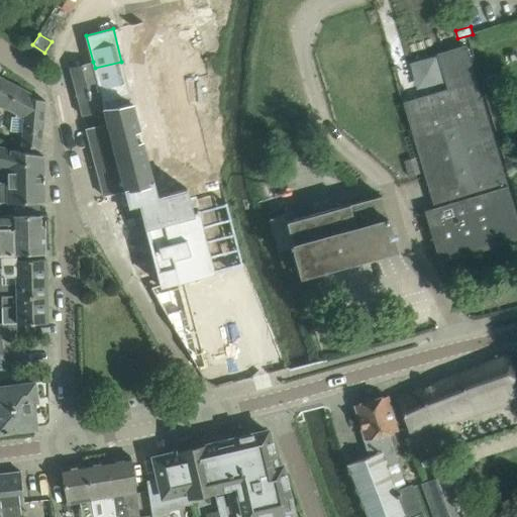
[(447,89),(435,93),(482,250),(516,239),(516,215),(466,44),(437,53),(447,89)]
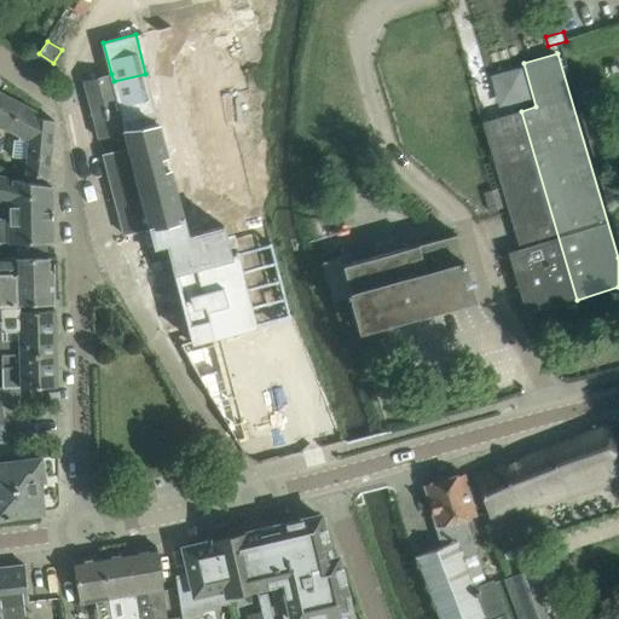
[(111,74),(84,81),(98,138),(125,131),(126,131),(126,128),(123,120),(114,81),(111,74)]
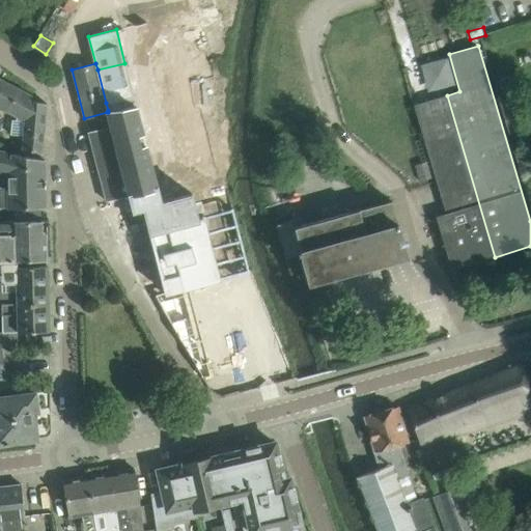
[(124,63),(98,70),(106,103),(134,95),(124,63)]
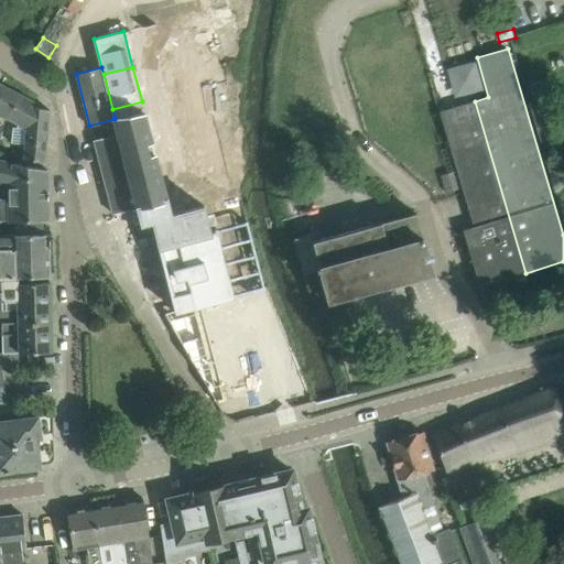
[(45,163),(50,109),(32,106),(34,101),(0,83),(0,112),(26,127),(13,126),(12,142),(25,143),(24,159),(45,163)]
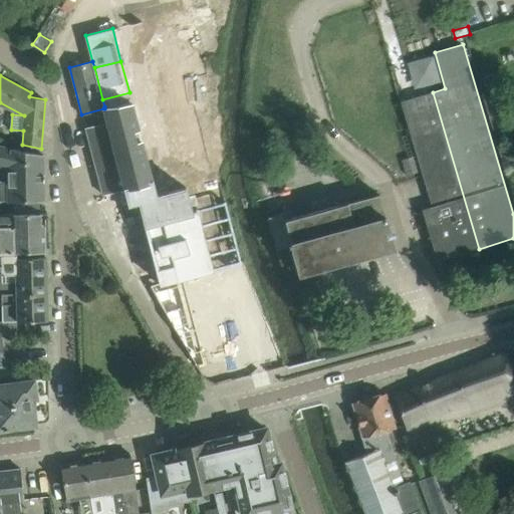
[(479,249),(433,92),(401,101),(432,206),(422,209),(437,258),(438,261),(479,249)]
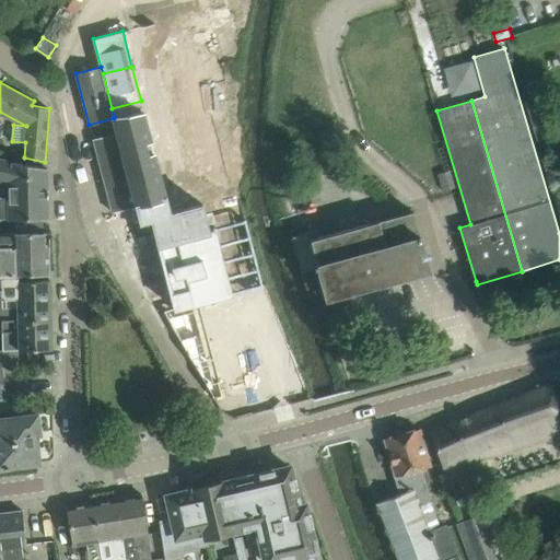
[(117,133),(93,140),(112,211),(136,205),(140,222),(152,219),(167,281),(171,291),(175,308),(233,294),(217,229),(209,231),(202,205),(171,212),(144,109),(114,116),(114,118),(113,118),(117,133)]
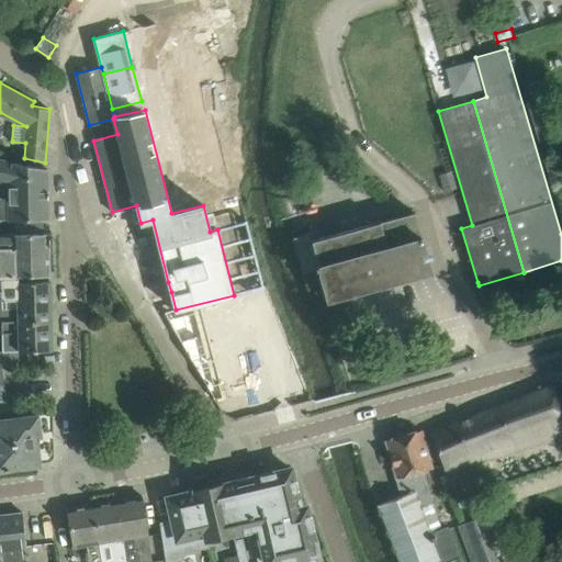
[(48,218),(47,169),(0,159),(0,181),(1,181),(1,199),(0,198),(0,217),(9,218),(9,220),(20,220),(20,231),(43,231),(42,220),(48,218)]
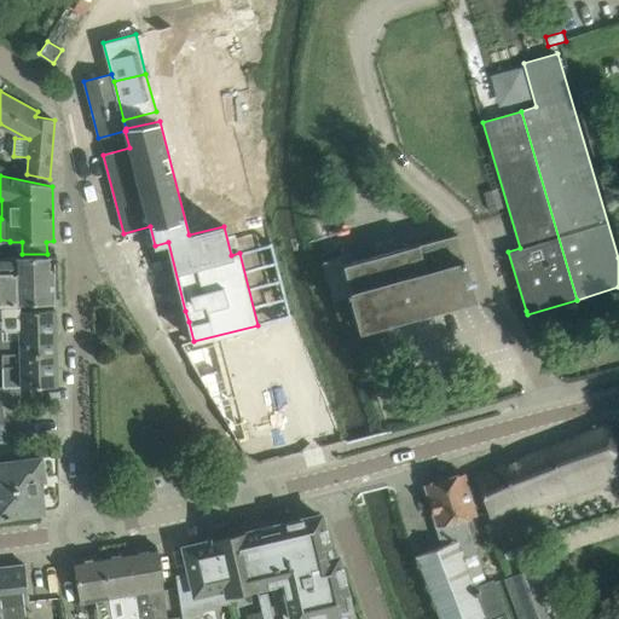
[(499,189),(485,192),(490,213),(505,208),(499,189)]
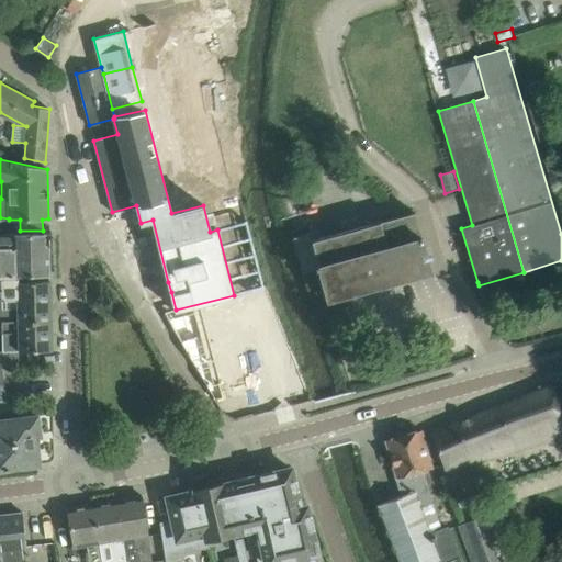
[(236,197),(224,200),(226,209),(238,205),(236,197)]
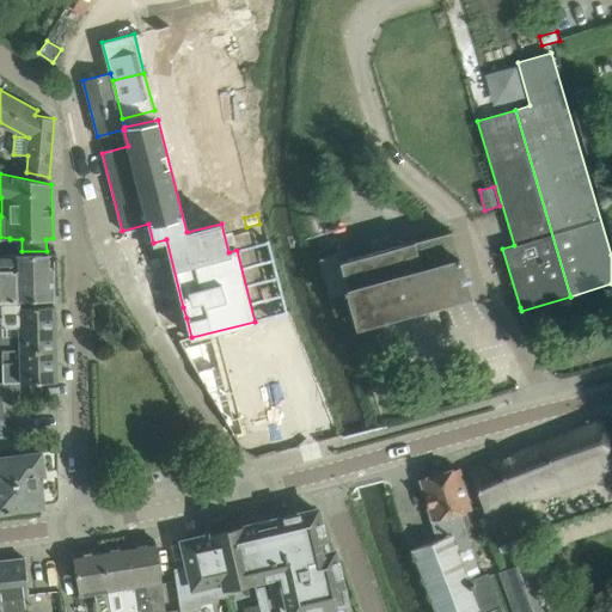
[(470,294),(464,271),(460,257),(458,258),(451,231),(340,261),(337,252),(322,257),(342,329),(470,294)]
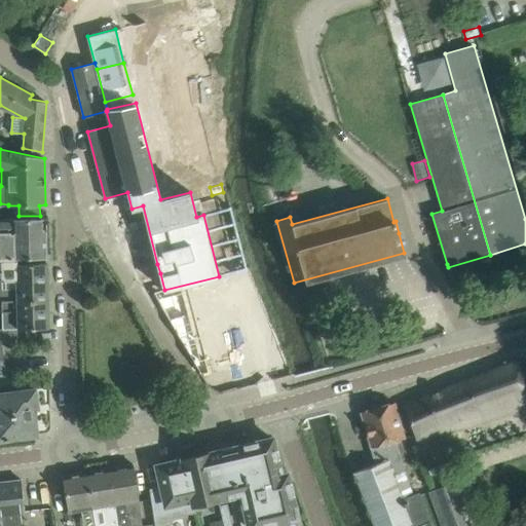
[(46,258),(46,233),(46,232),(46,218),(40,219),(40,216),(19,216),(19,219),(0,218),(0,258),(17,258),(46,258)]
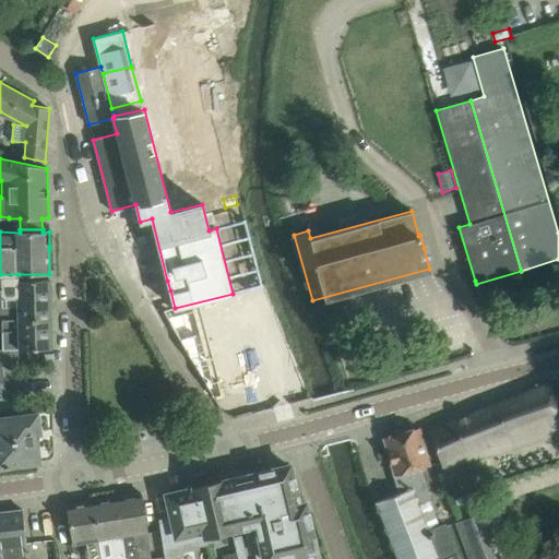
[(50,320),(49,281),(49,278),(19,280),(19,274),(0,274),(0,319),(2,319),(50,320)]
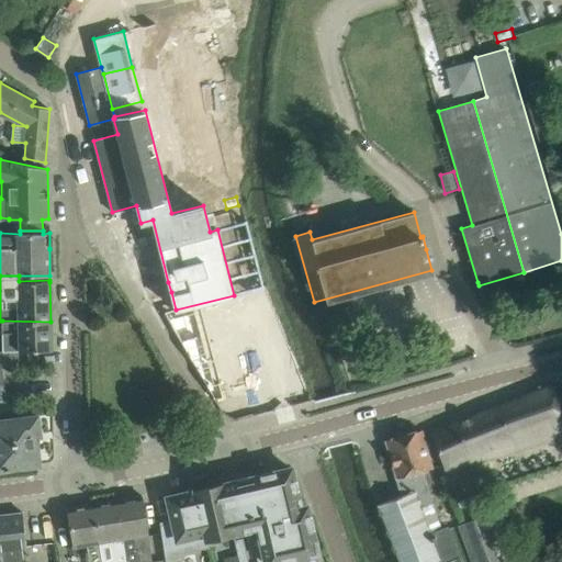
[(195,312),(183,315),(187,328),(199,325),(195,312)]
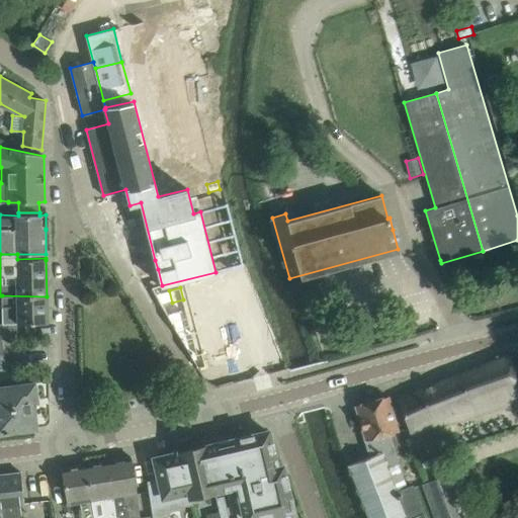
[(169,290),(155,294),(162,306),(172,303),(169,290)]
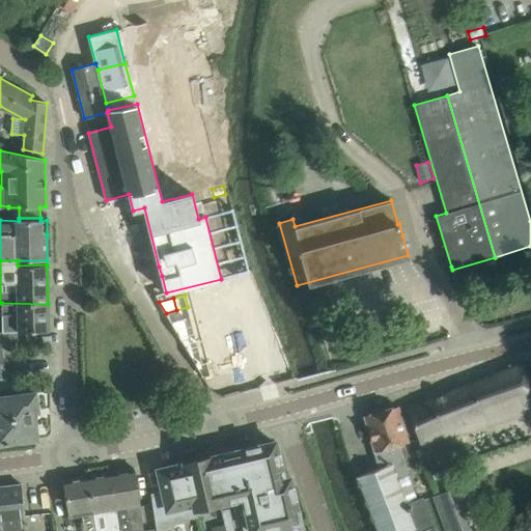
[(49,331),(48,304),(2,303),(2,332),(0,331),(0,345),(1,345),(18,345),(18,332),(49,331)]
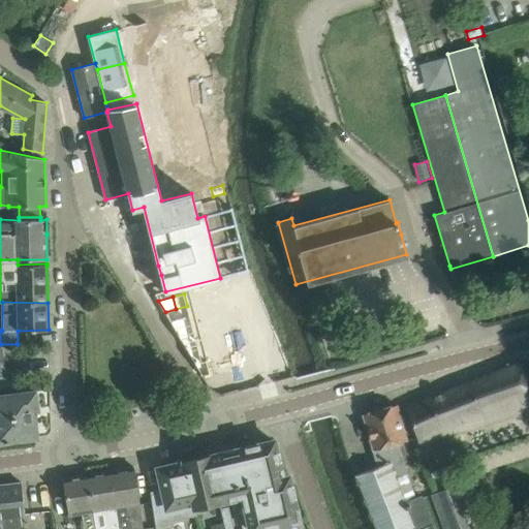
[(176,309),(165,312),(169,320),(189,315),(187,306),(176,309)]
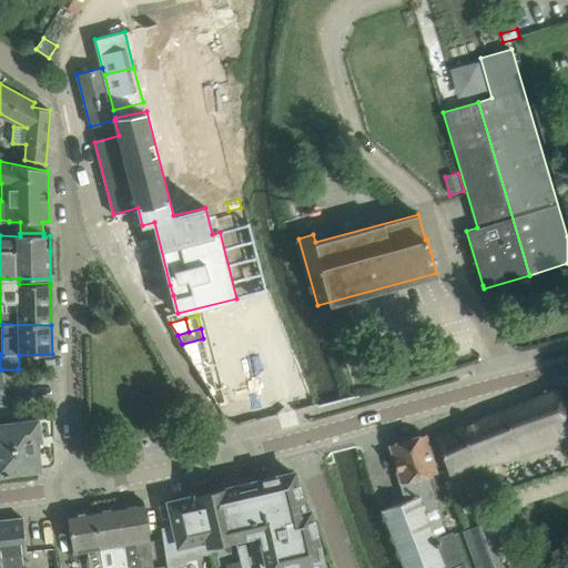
[(203,338),(182,344),(188,352),(205,347),(203,338)]
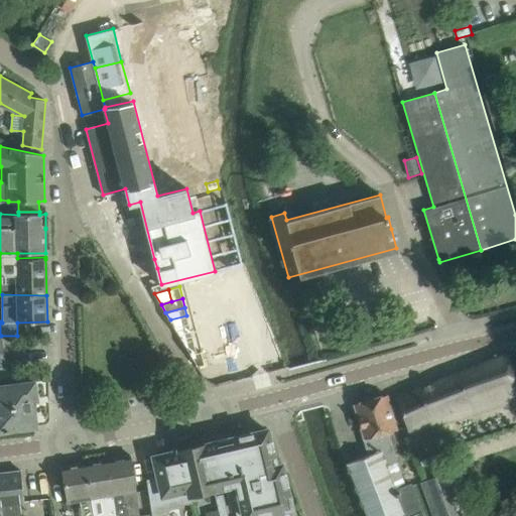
[(186,315),(170,319),(174,328),(188,324),(186,315)]
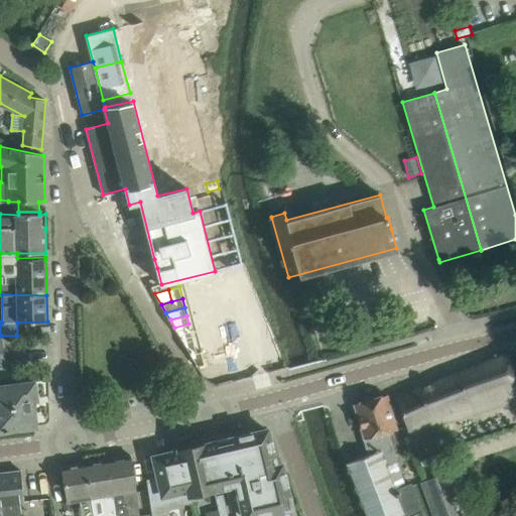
[(188,324),(174,328),(178,335),(191,332),(188,324)]
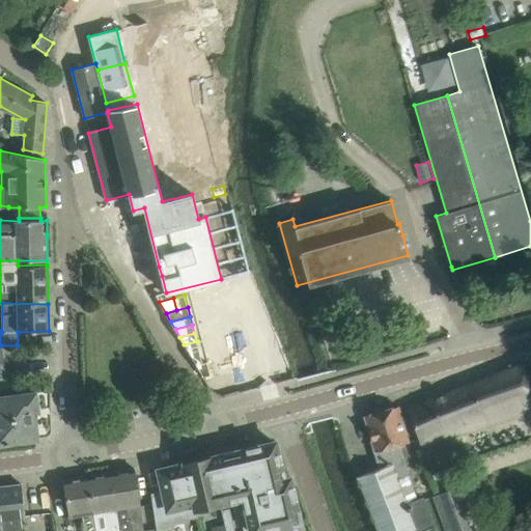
[(197,341),(184,344),(189,352),(199,350),(197,341)]
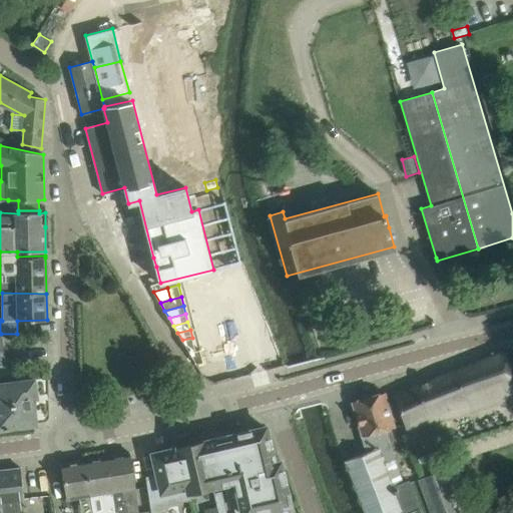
[(192,338),(182,340),(189,353),(195,351),(192,338)]
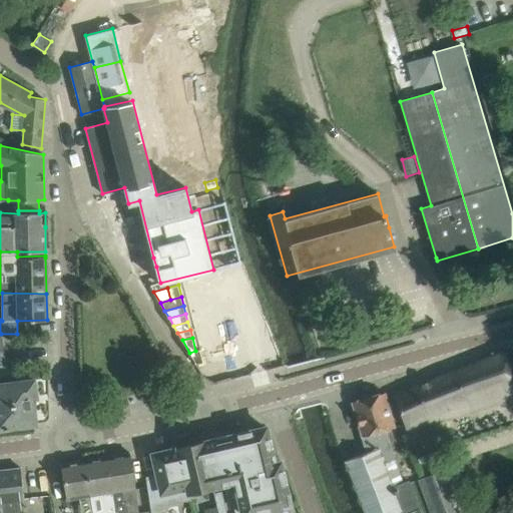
[(195,351),(189,353),(196,365),(203,363),(200,350),(195,351)]
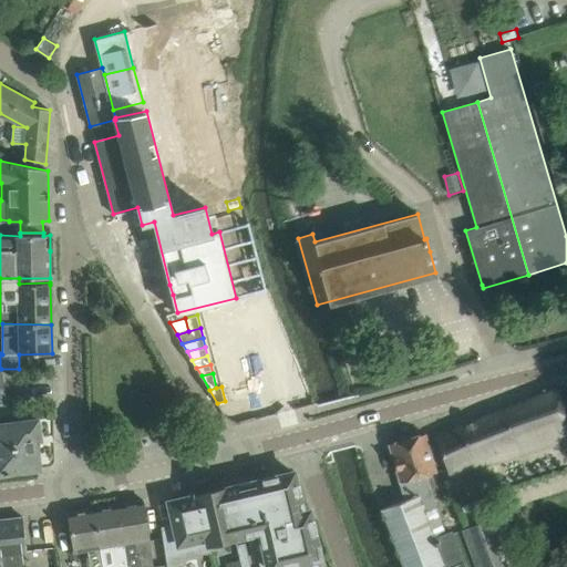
[(566,437),(566,399),(562,387),(540,395),(502,410),(436,437),(445,457),(453,478),(492,463),(566,437)]
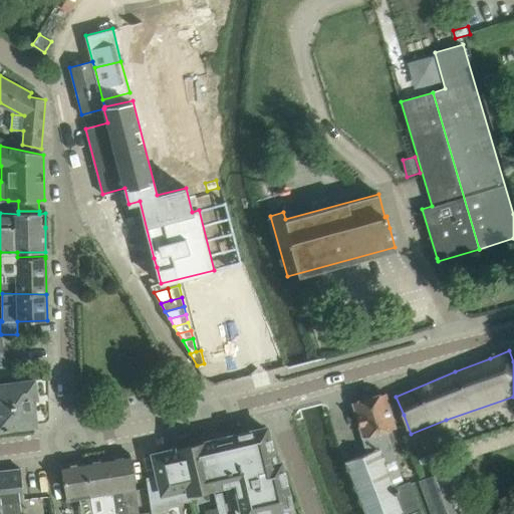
[(0,429),(36,425),(32,398),(36,397),(34,379),(0,384),(0,429)]
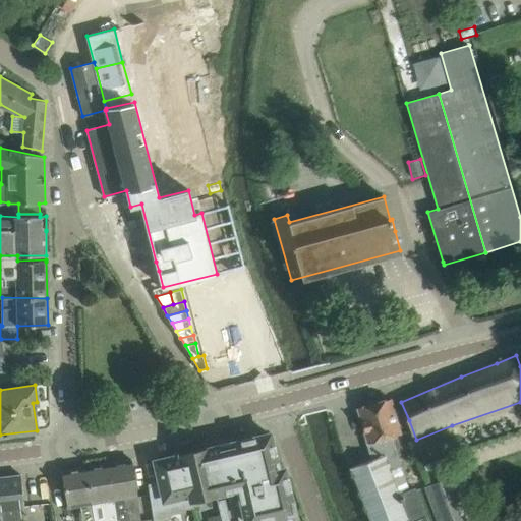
[(426,520),(414,488),(409,490),(404,476),(394,480),(390,469),(401,466),(393,437),(400,435),(396,417),(390,398),(358,407),(363,427),(372,459),(350,467),(369,520),(426,520)]
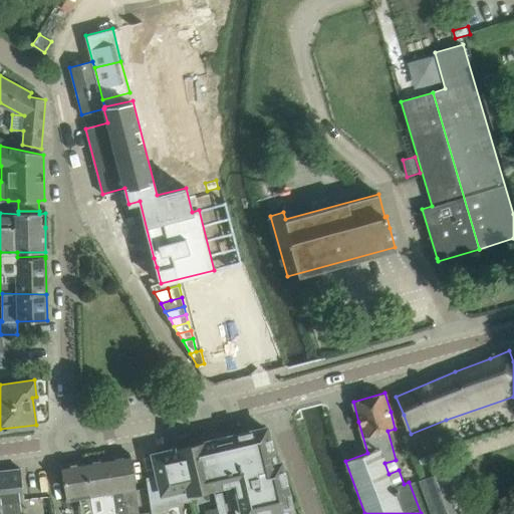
[(252,513),(290,505),(280,463),(274,464),(266,428),(204,443),(214,487),(236,482),(238,488),(239,495),(241,502),(242,509),(243,513),(252,513)]
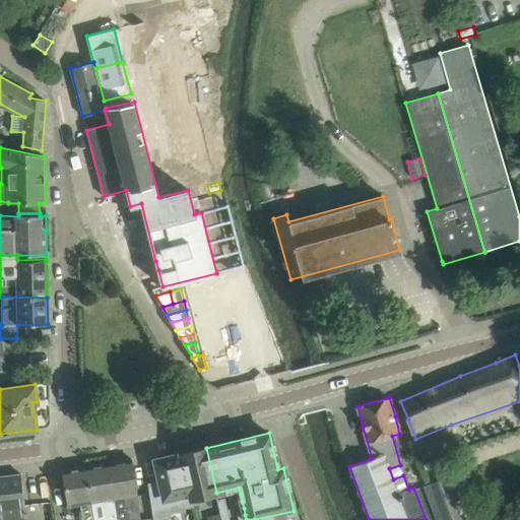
[(446,434),(425,443),(431,459),(453,450),(446,434)]
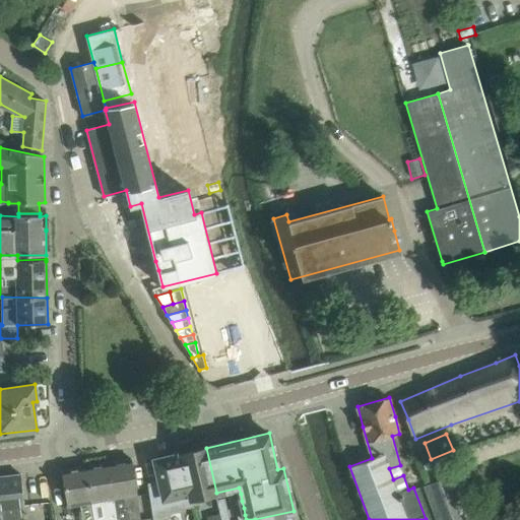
[(206,448),(181,454),(191,499),(192,499),(216,493),(206,448)]
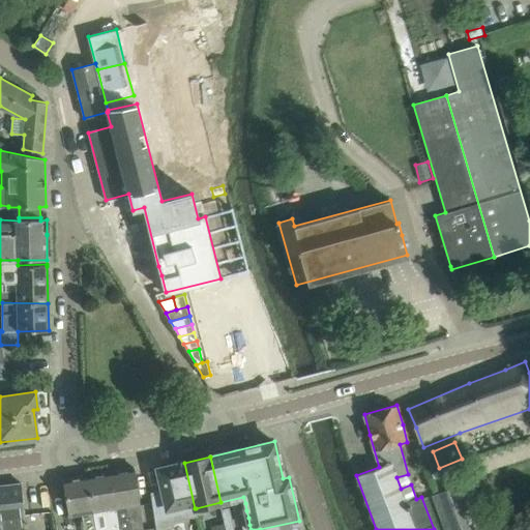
[(195,508),(184,463),(158,469),(163,489),(150,492),(155,529),(165,529),(173,528),(172,522),(198,516),(196,508),(195,508)]
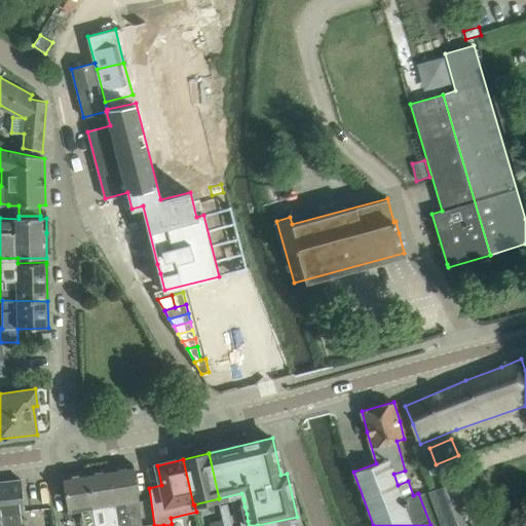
[(139,500),(134,463),(109,467),(118,525),(128,525),(130,525),(129,525),(139,525),(143,525),(139,500)]
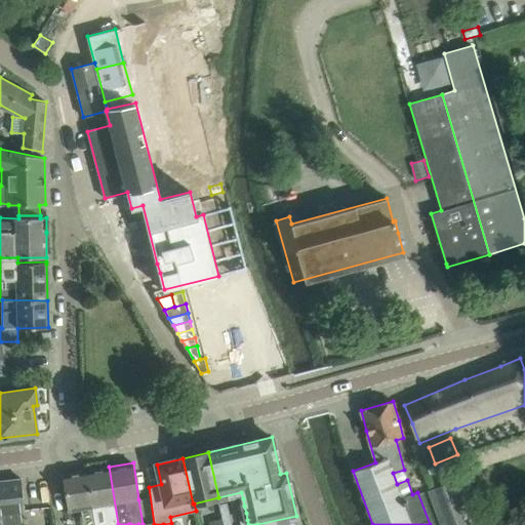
[(118,524),(109,467),(86,471),(94,524),(118,524)]
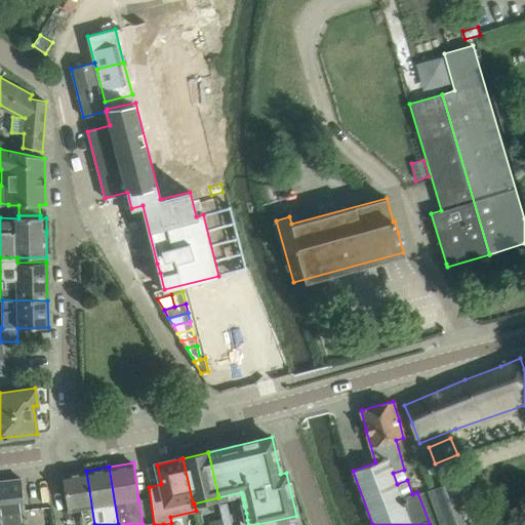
[(94,524),(86,471),(62,475),(68,511),(81,509),(83,524),(94,524)]
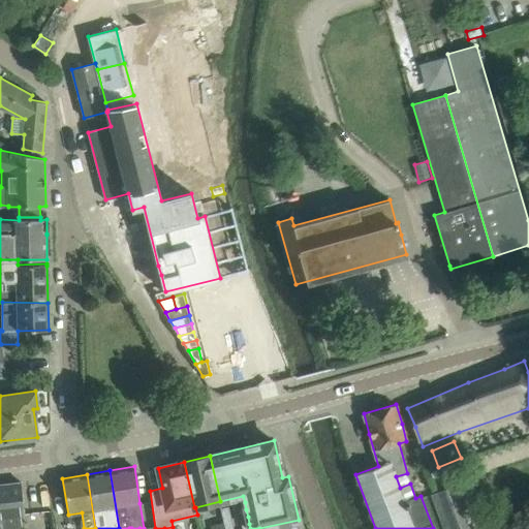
[(21,528),(20,516),(25,516),(24,502),(21,481),(0,484),(0,509),(1,528),(21,528)]
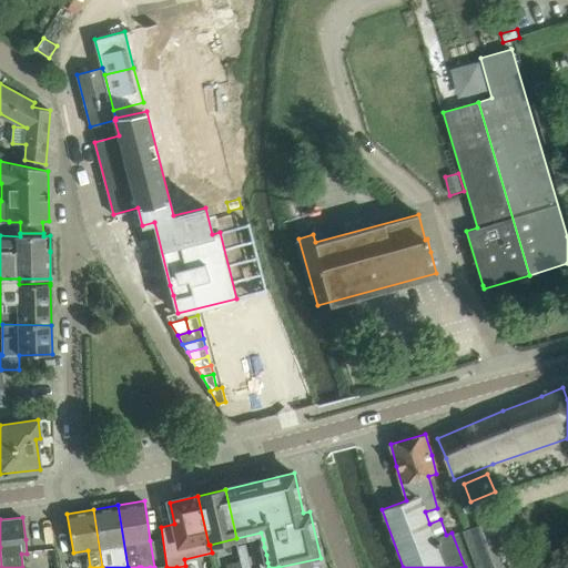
[(264,547),(263,539),(254,541),(256,549),(264,547)]
